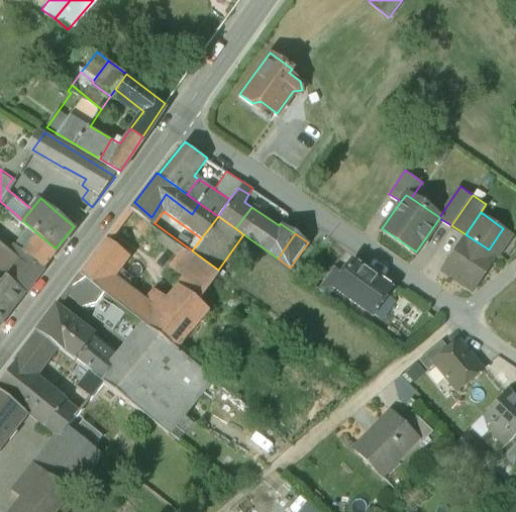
[(489,249),(466,234),(442,268),(473,288),(496,254),(489,249)]
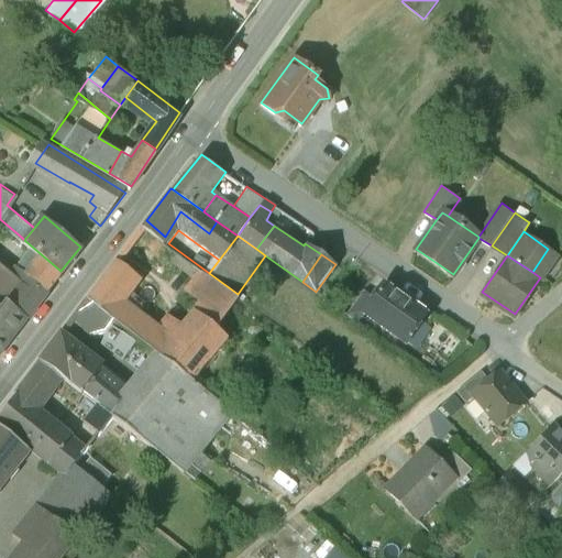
[(152,327),(124,304),(139,280),(116,259),(87,296),(114,317),(147,345),(153,338),(147,334),(152,327)]
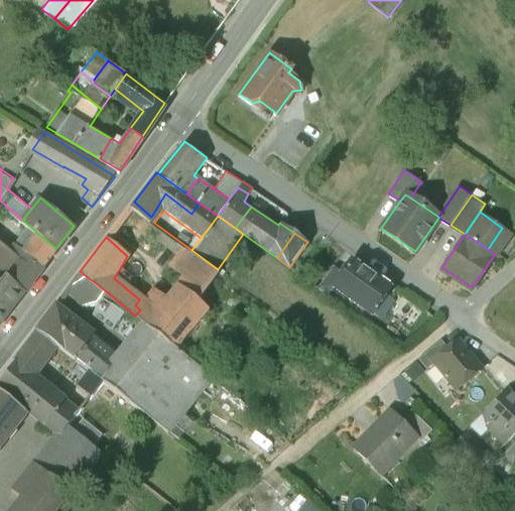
[(7,250),(0,243),(0,281),(0,282),(6,274),(4,272),(12,263),(3,255),(7,250)]
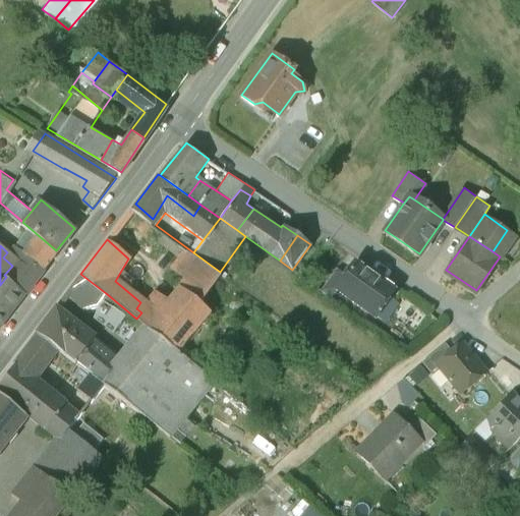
[(12,266),(4,275),(6,277),(25,291),(44,267),(23,251),(12,266)]
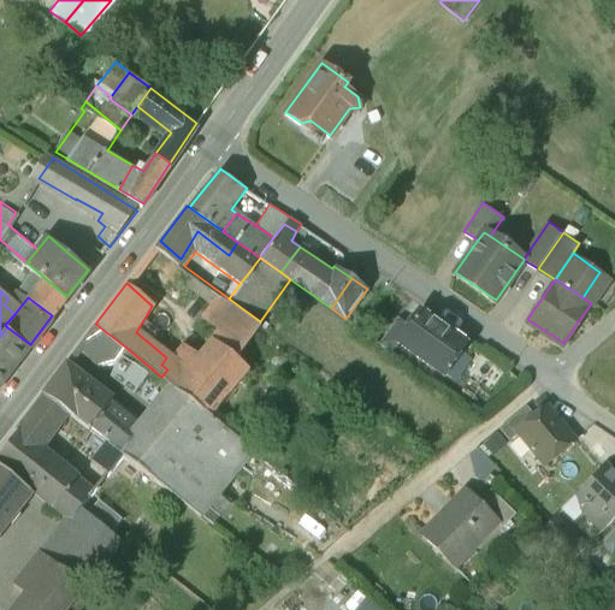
[(226,297),(211,317),(225,329),(225,330),(244,343),(261,323),(226,297)]
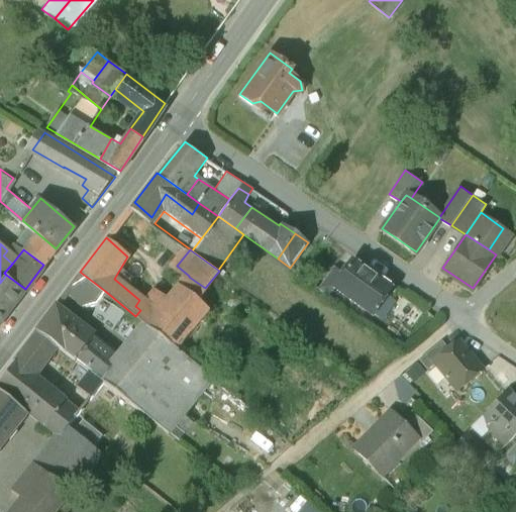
[(391,288),(352,261),(344,272),(335,284),(336,285),(374,311),(391,288)]
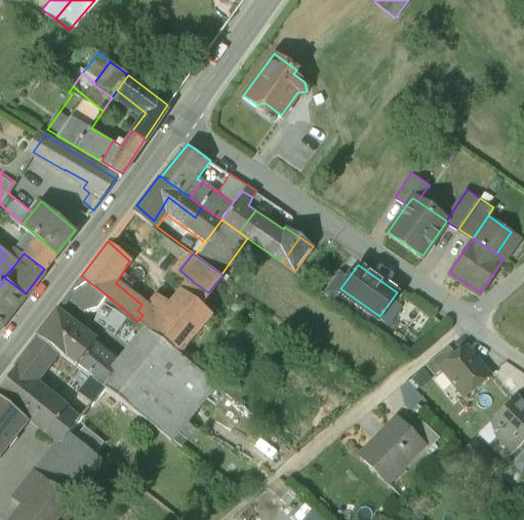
[(339,269),(324,291),(334,300),(341,289),(340,288),(350,276),(339,269)]
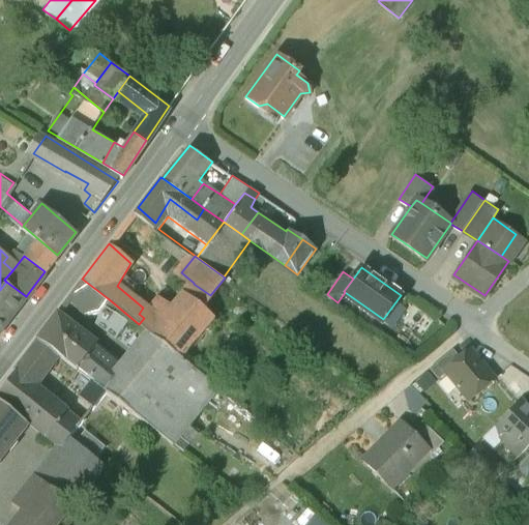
[(98,310),(108,298),(82,279),(65,300),(83,313),(98,310)]
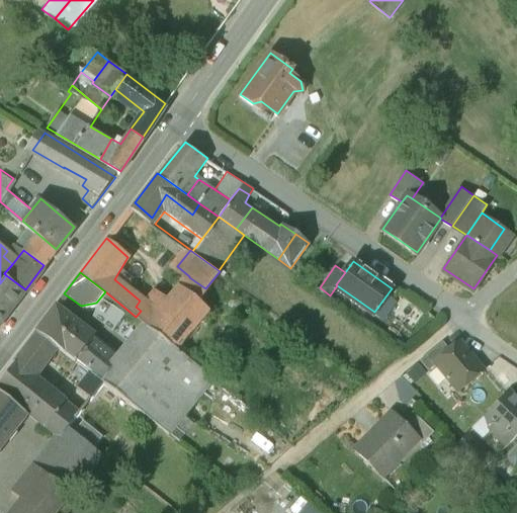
[(0,282),(0,322),(25,289),(6,275),(0,283),(0,282)]
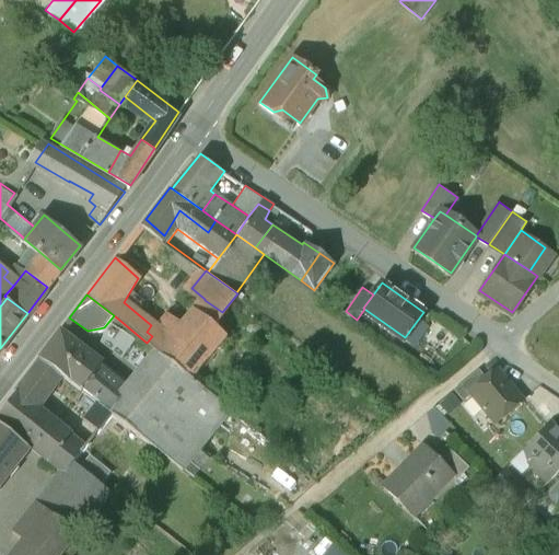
[(186,373),(191,379),(228,334),(190,305),(179,320),(171,314),(167,318),(207,349),(186,373)]
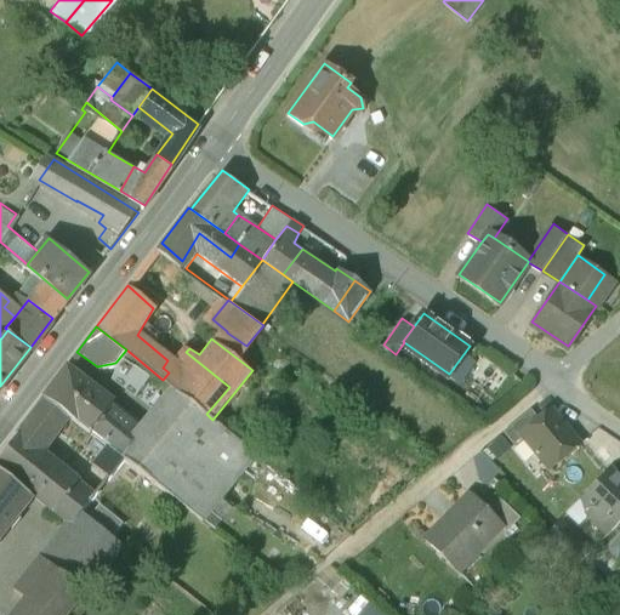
[(229,387),(186,352),(178,360),(200,379),(185,397),(206,414),(229,387)]
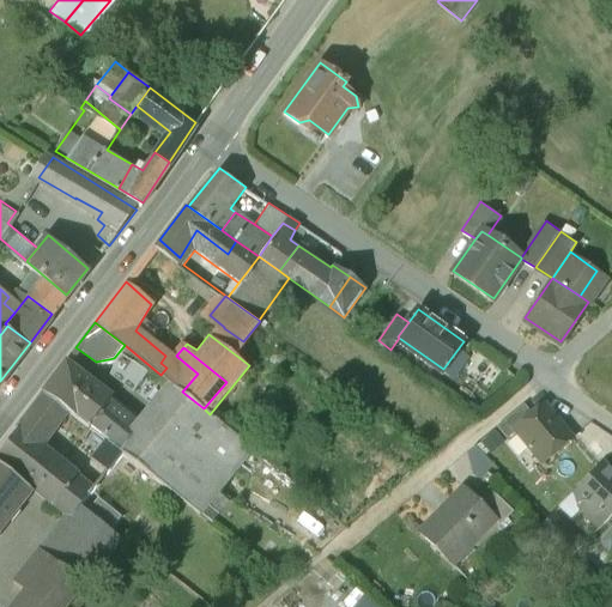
[(161,375),(177,388),(182,392),(198,374),(176,356),(167,368),(161,375)]
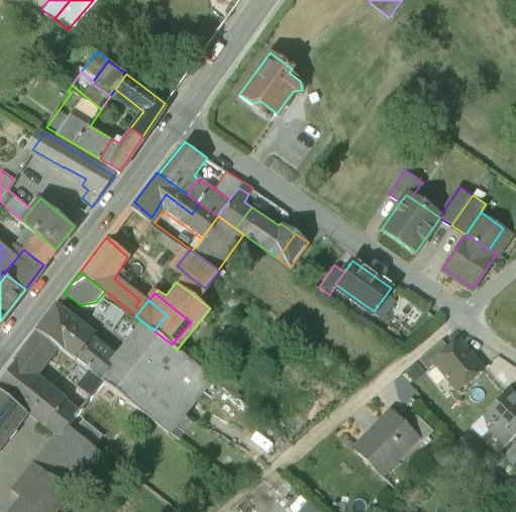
[(81,328),(54,307),(37,329),(53,341),(64,349),(81,328)]
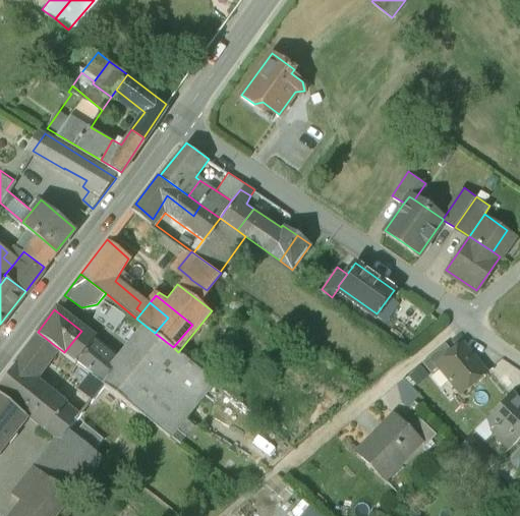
[(151,330),(126,357),(154,379),(178,352),(173,347),(155,333),(151,330)]
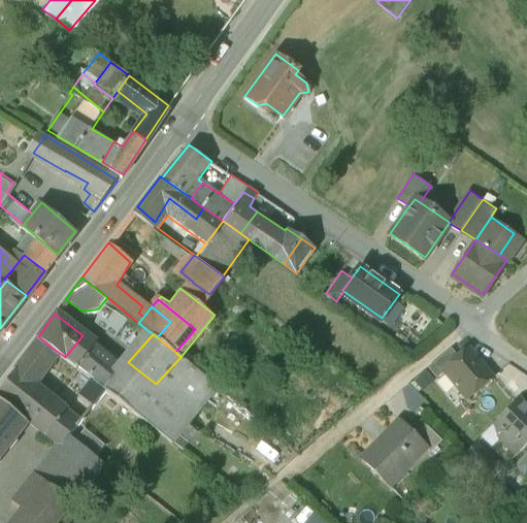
[(83,335),(65,357),(89,377),(105,389),(132,411),(156,384),(128,362),(118,373),(87,350),(92,342),(83,335)]
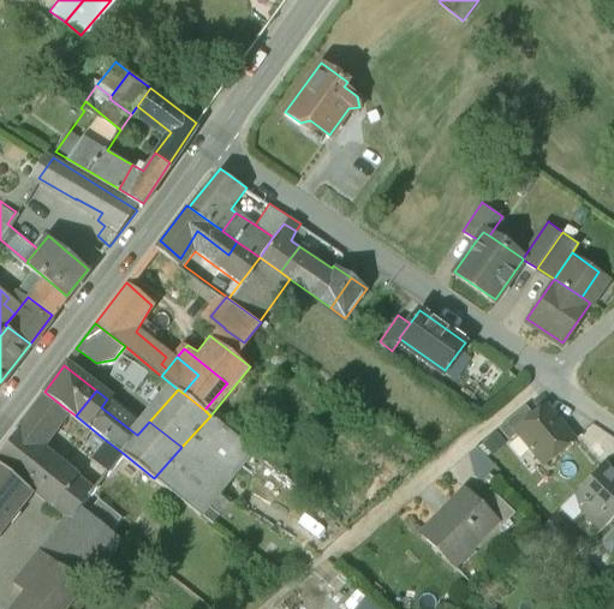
[(45,392),(0,451),(0,459),(27,481),(47,453),(34,443),(63,406),(45,392)]
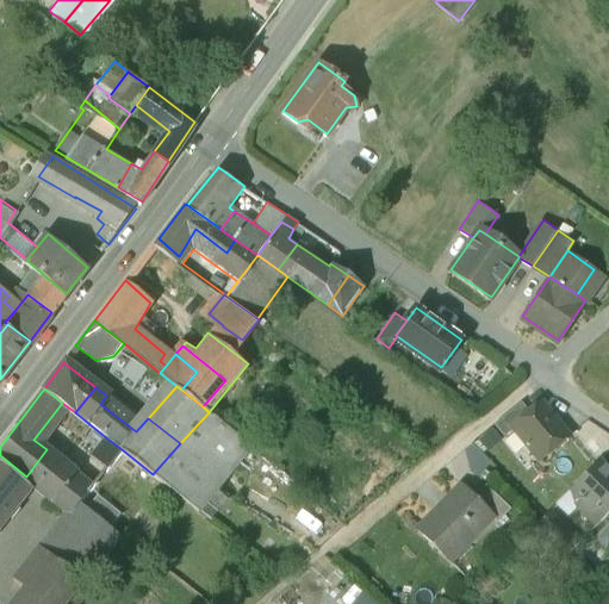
[(522,399),(495,421),(505,433),(515,424),(514,424),(530,410),(522,399)]
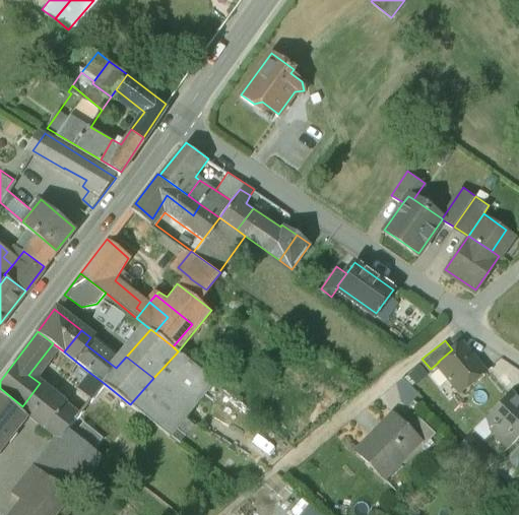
[(452,349),(438,362),(439,362),(461,388),(470,381),(471,382),(482,373),(480,372),(484,369),(461,341),(452,349)]
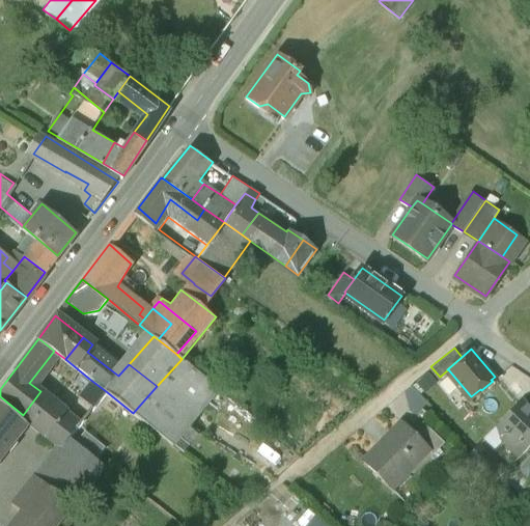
[(157,386),(133,413),(175,443),(220,387),(182,359),(157,386)]
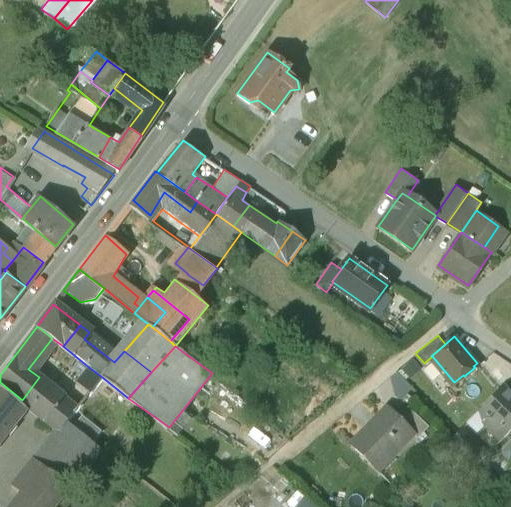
[(102,377),(86,365),(75,380),(90,392),(102,377)]
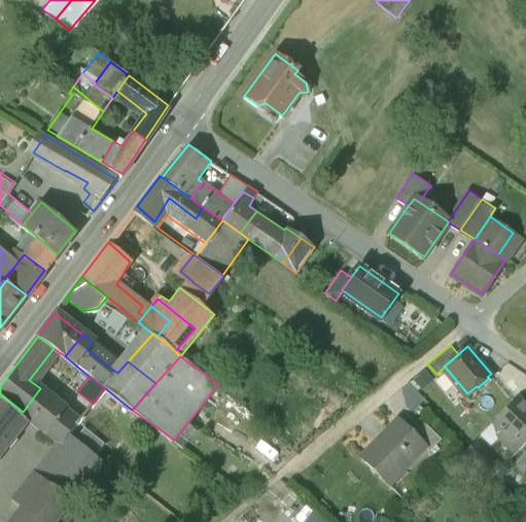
[(40,388),(23,412),(28,416),(60,442),(69,430),(76,421),(62,411),(65,408),(40,388)]
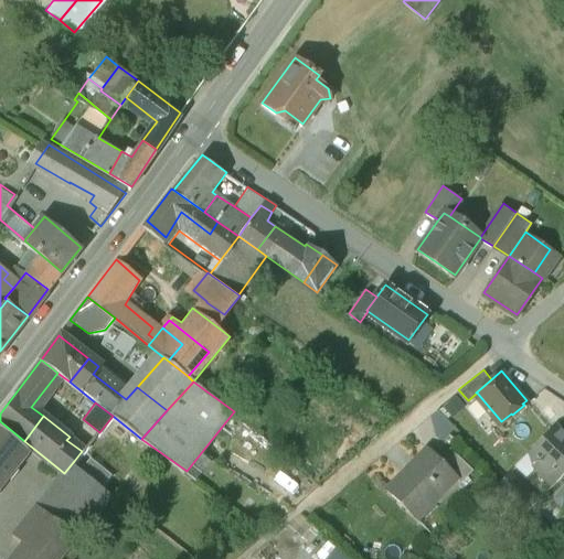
[(563,425),(559,420),(515,464),(527,475),(534,468),(552,484),(562,474),(563,472),(563,425)]
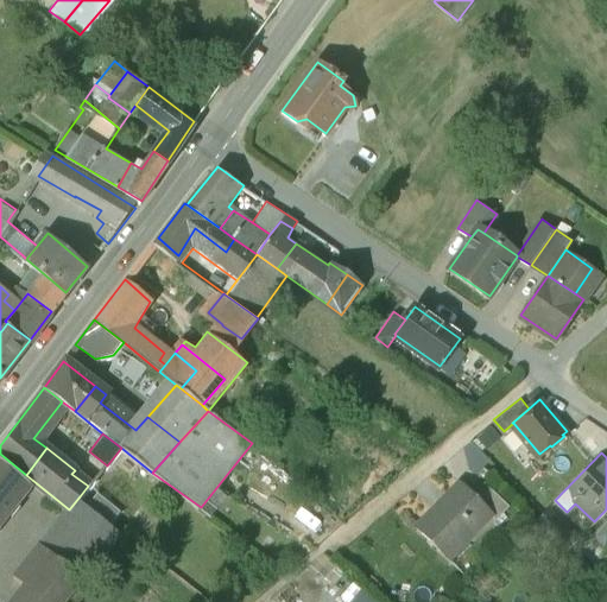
[(26,475),(0,454),(0,601),(62,601),(78,581),(68,570),(111,519),(80,496),(69,509),(46,537),(38,531),(30,542),(49,556),(13,601),(0,601),(0,520),(32,480),(26,475)]
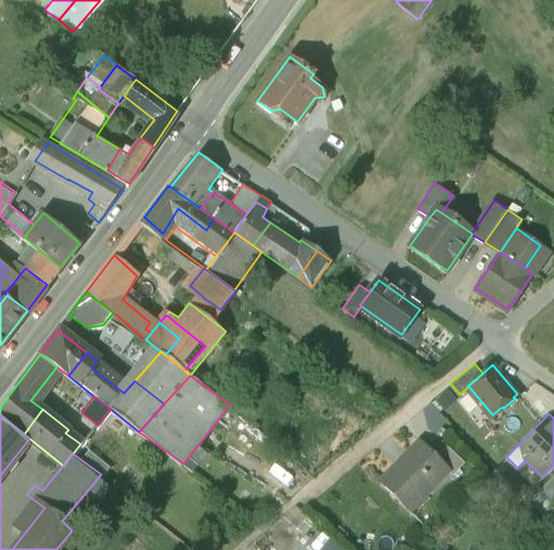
[(464,460),(442,439),(433,450),(451,468),(450,469),(453,472),(464,460)]
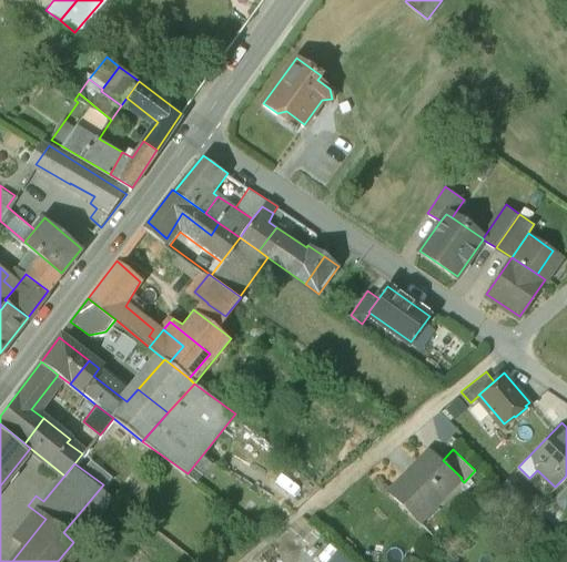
[(443,460),(434,452),(411,476),(407,473),(391,491),(413,513),(429,497),(436,503),(461,479),(462,478),(443,460)]
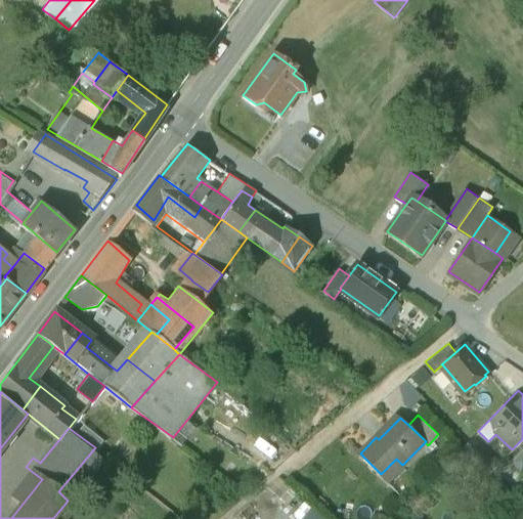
[(483,479),(502,460),(475,435),(456,453),(483,479)]
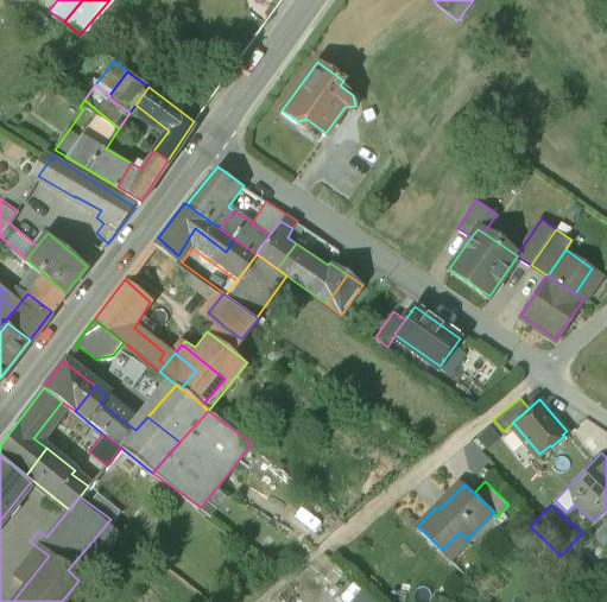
[(290,589),(286,593),(283,589),(279,593),(283,596),(279,600),(282,601),(296,601),(299,600),(290,589)]
